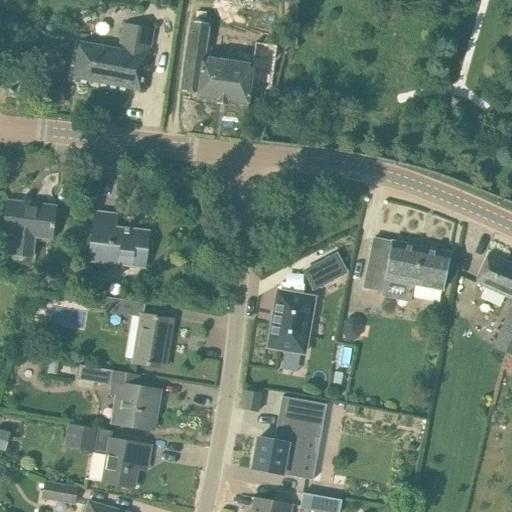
[(222,104),(228,57),(220,56),(219,61),(204,59),(209,24),(192,22),(182,92),(197,94),(196,100),(222,104)]
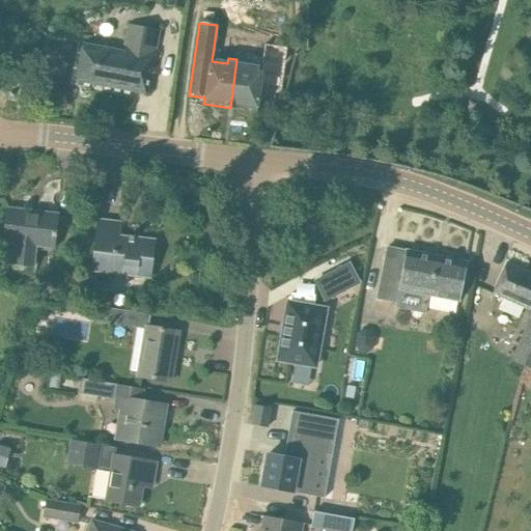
[(76,81),(147,94),(159,30),(129,24),(123,52),(83,45),(76,81)]
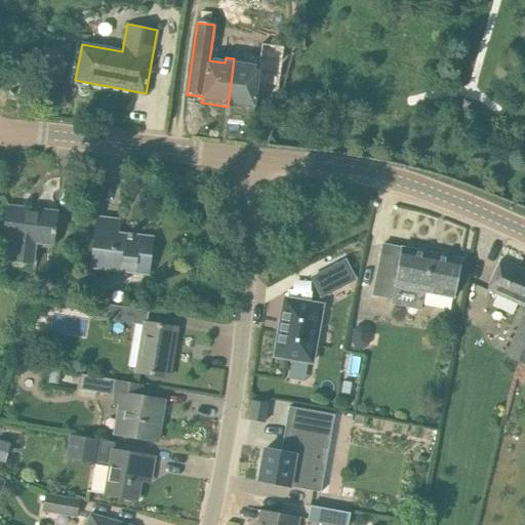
[(234,58),(228,107),(253,111),(254,101),(274,104),(278,89),(284,47),(261,44),(259,56),(242,53),(241,59),(234,58)]
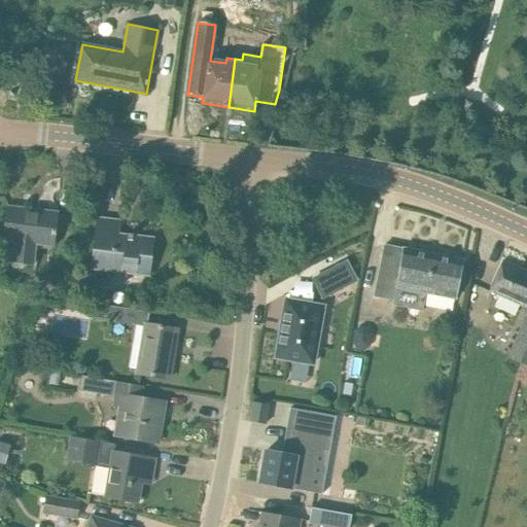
[(53,246),(55,232),(56,217),(29,214),(30,210),(7,207),(3,240),(14,241),(12,261),(32,265),(35,243),(53,246)]
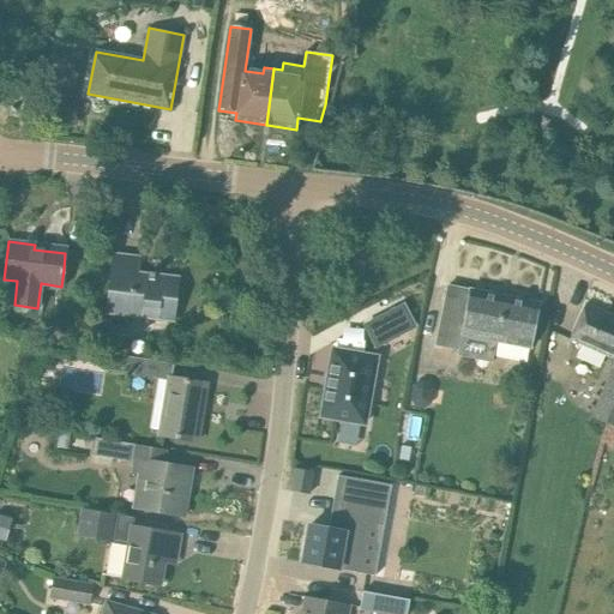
[(175,304),(175,302),(179,278),(155,275),(155,274),(150,272),(149,277),(137,276),(139,258),(114,254),(107,313),(158,319),(161,301),(175,304)]
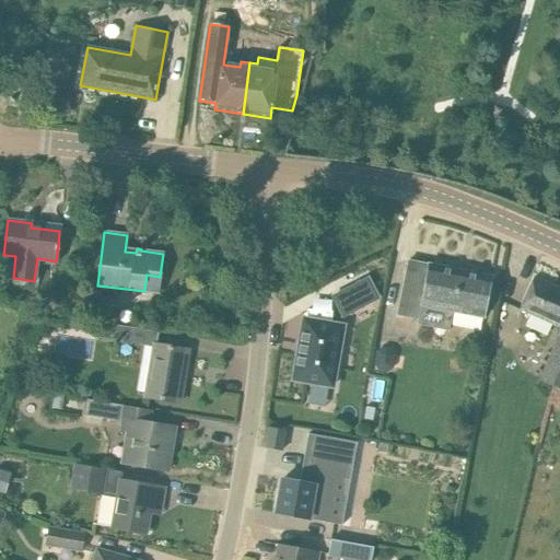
[(492,278),(408,260),(396,316),(419,321),(421,311),(429,313),(430,306),(451,311),(450,315),(462,317),(463,313),(483,317),(492,278)]
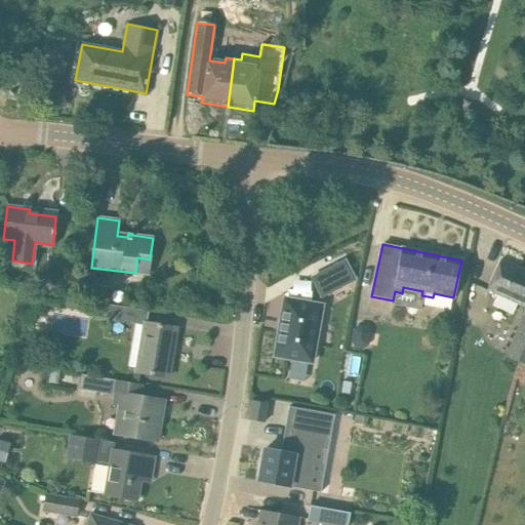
[(359,269),(353,256),(320,273),(319,272),(308,278),(315,293),(316,292),(317,295),(349,281),(346,275),(359,269)]
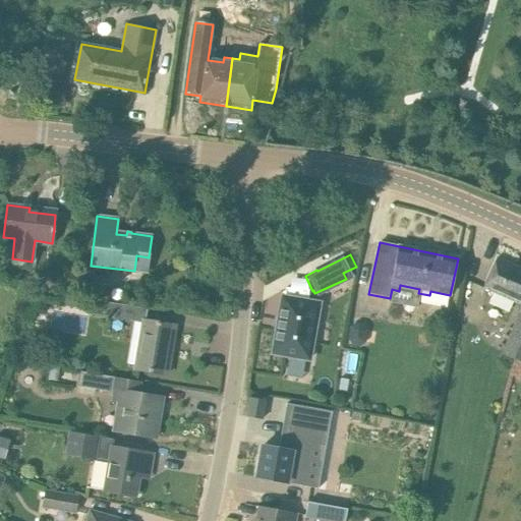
[(520,305),(520,268),(497,257),(482,289),(520,305)]
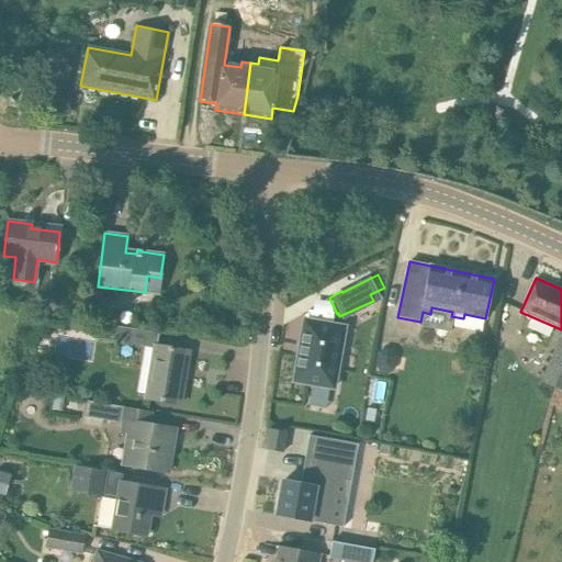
[(305,321),(294,381),(312,384),(329,388),(334,389),(345,327),(305,321)]
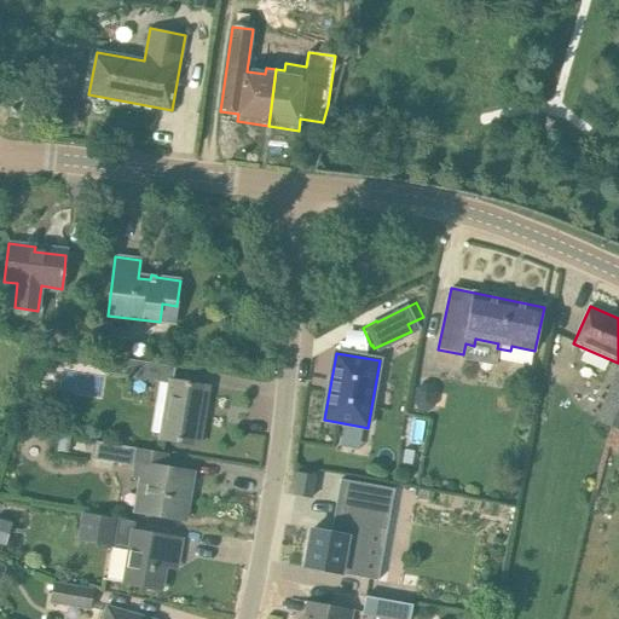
[(133,360),(110,357),(106,376),(131,380),(133,360)]
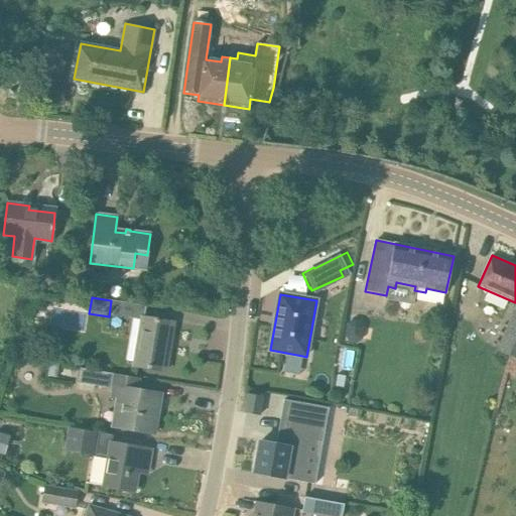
[(515,306),(497,351),(508,355),(515,336),(515,306)]
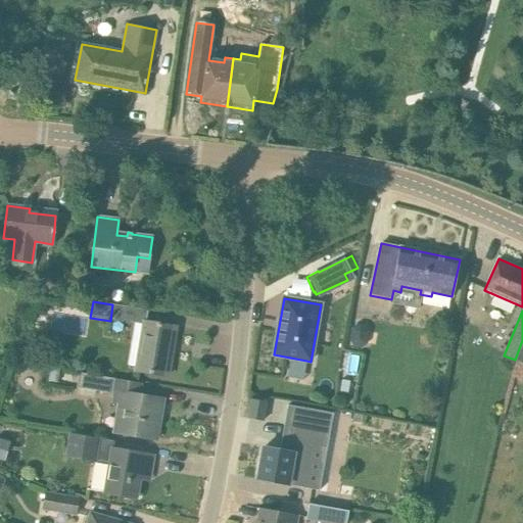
[(172,327),(151,323),(143,322),(143,325),(135,323),(127,366),(135,367),(135,371),(168,376),(171,357),(167,357),(172,327)]
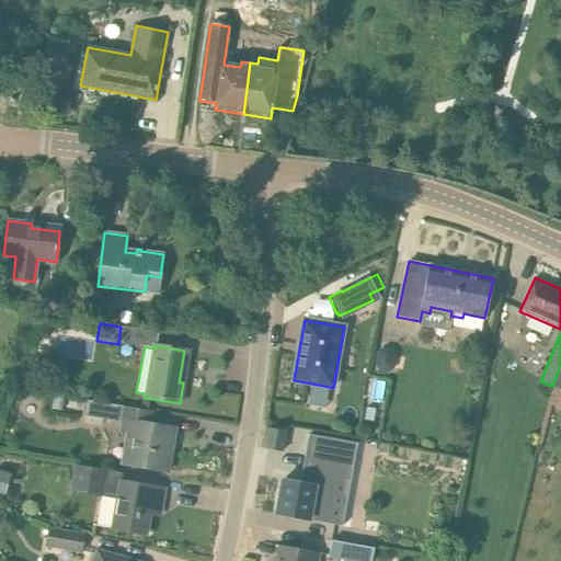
[(375,353),(371,366),(376,371),(382,374),(388,369),(391,356),(387,351),(380,350),(375,353)]
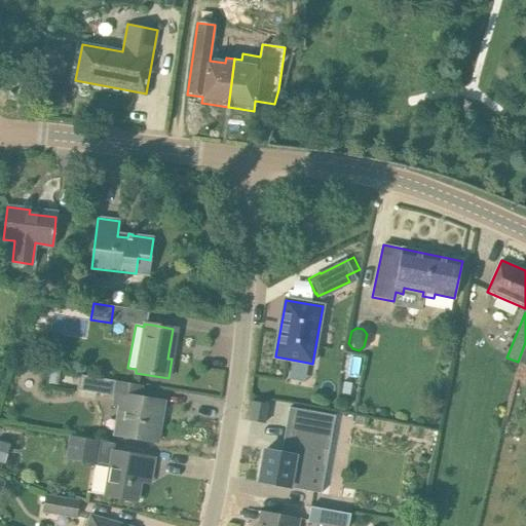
[(138,385),(79,375),(77,390),(112,396),(111,406),(117,407),(112,435),(152,442),(156,416),(161,417),(164,402),(136,397),(138,385)]
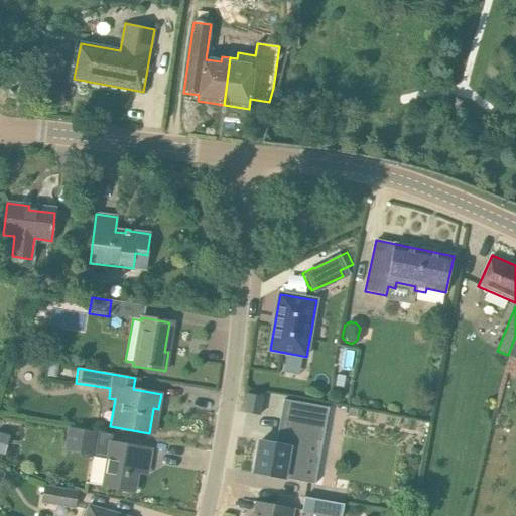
[(338,375),(336,386),(343,387),(345,376),(338,375)]
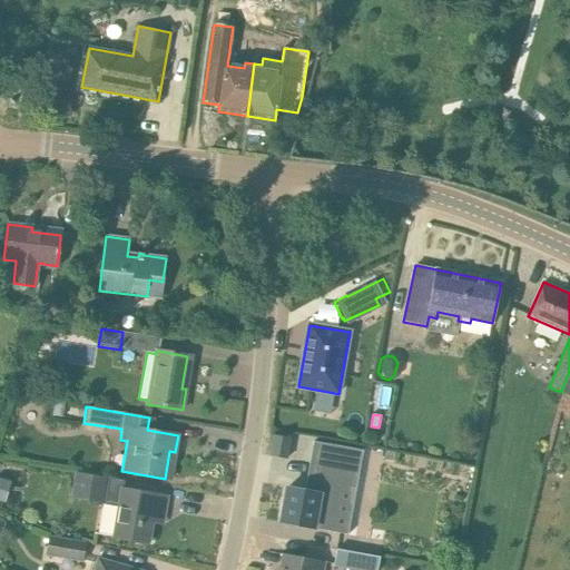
[(271,457),(286,459),(290,439),(274,435),(271,457)]
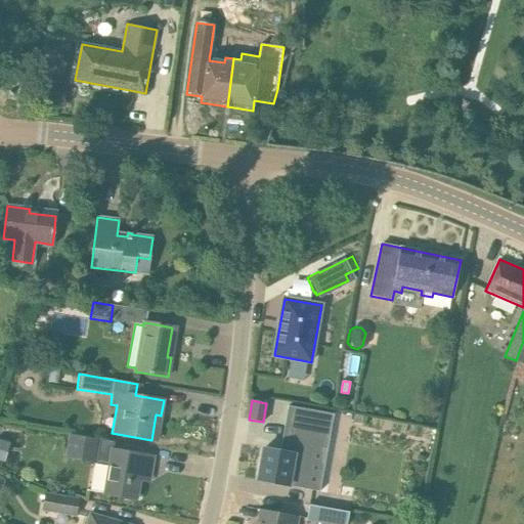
[(264,448),(259,480),(307,489),(315,448),(326,450),(334,415),(295,408),(287,452),(280,451),(264,448)]
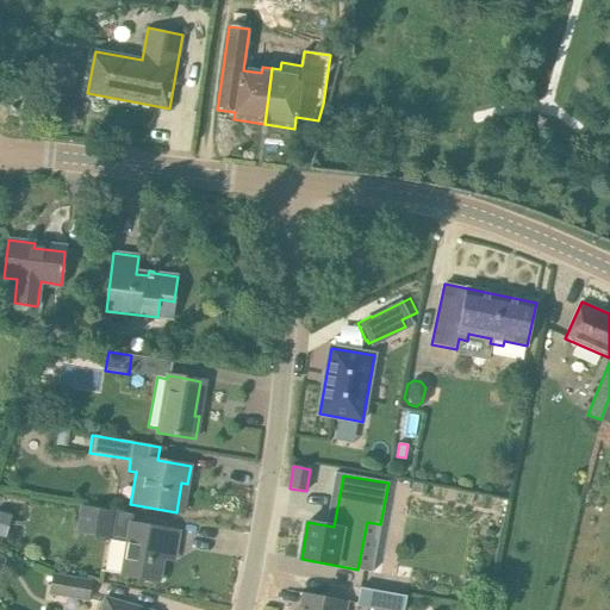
[(134,515),(81,506),(76,533),(112,537),(112,536),(126,539),(122,574),(159,582),(163,551),(176,553),(179,531),(132,524),(134,515)]
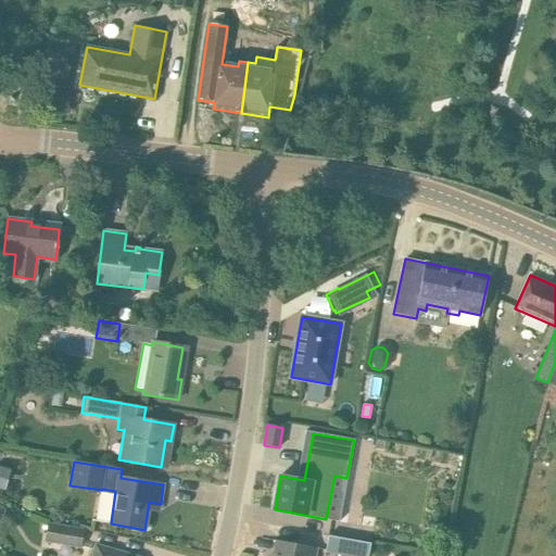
[(0,464),(0,487),(10,490),(15,468),(0,464)]
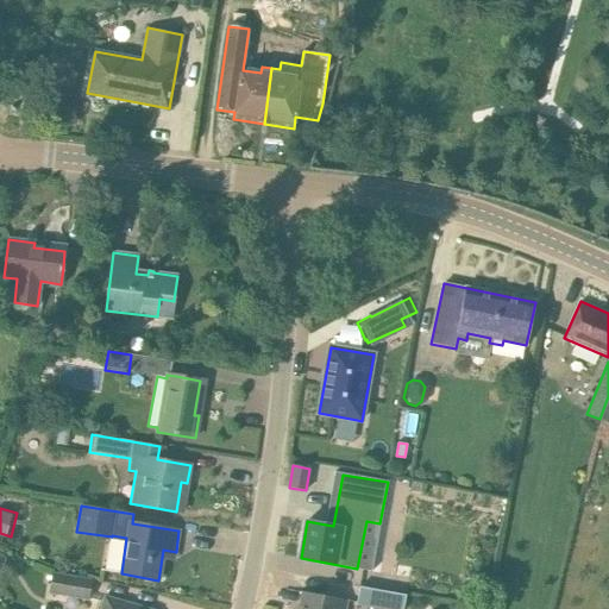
[(93,578),(52,571),(49,591),(89,600),(93,578)]
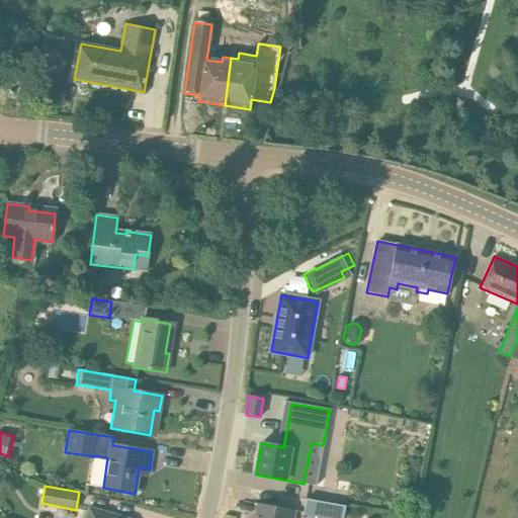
[(306,499),(303,515),(320,517),(342,517),(345,506),(306,499)]
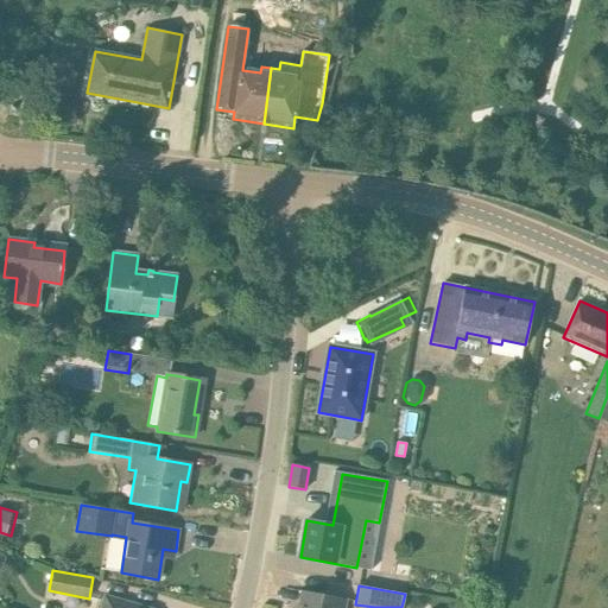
[(302,591),(302,593),(298,607),(346,607),(348,600),(302,591)]
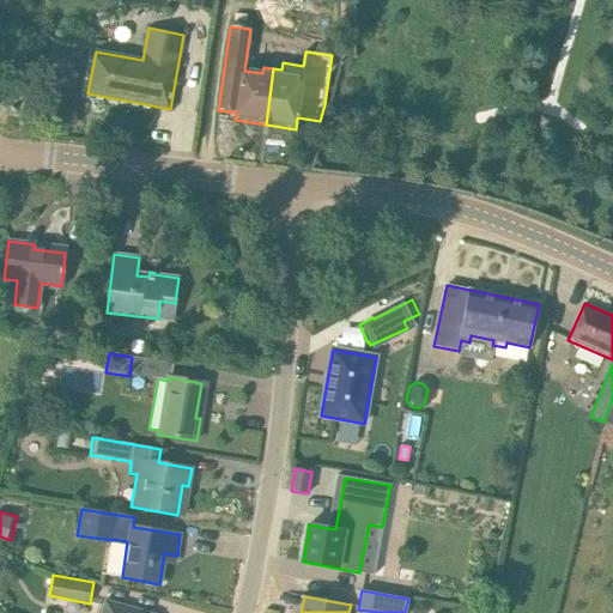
[(149,612),(105,601),(102,612),(149,612)]
